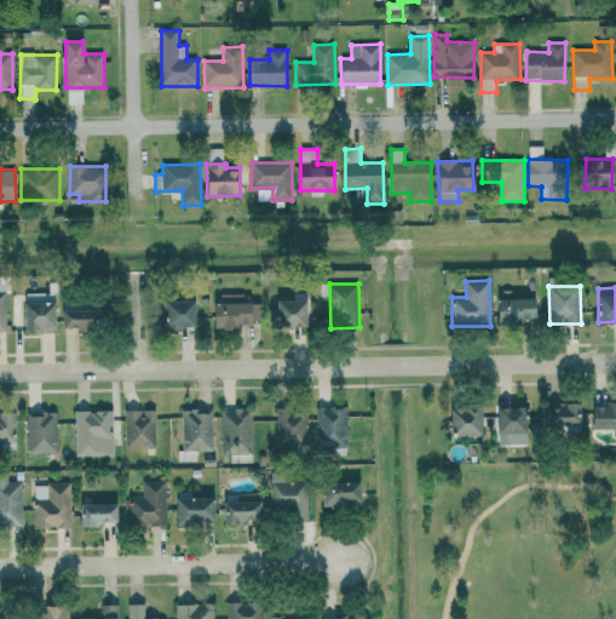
[(53,293),(23,293),(24,332),(53,331),(53,293)]
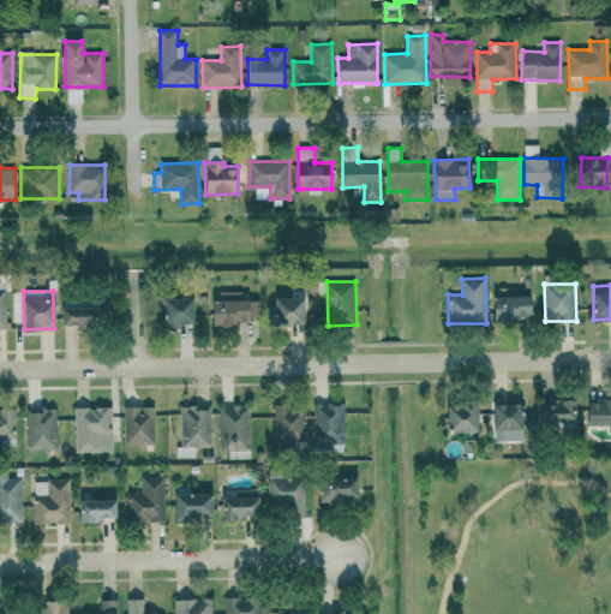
[(529,294),(491,296),(492,323),(517,322),(517,320),(531,320),(529,294)]
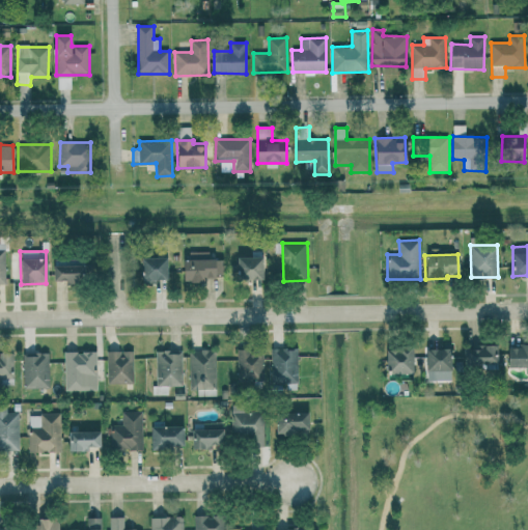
[(261,256),(237,257),(238,280),(261,279),(261,256)]
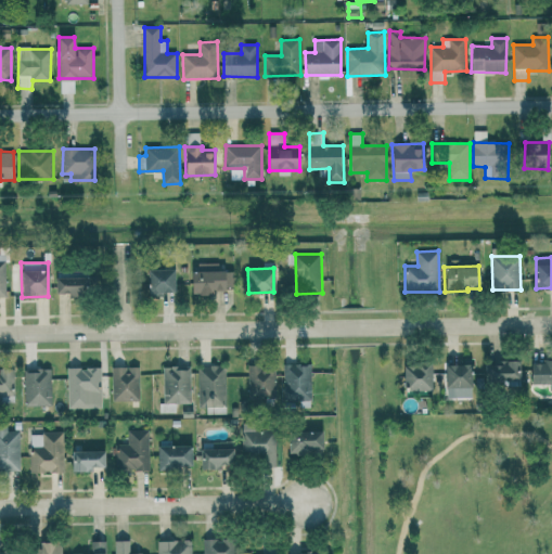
[(174,293),(174,269),(146,269),(148,294),(174,293)]
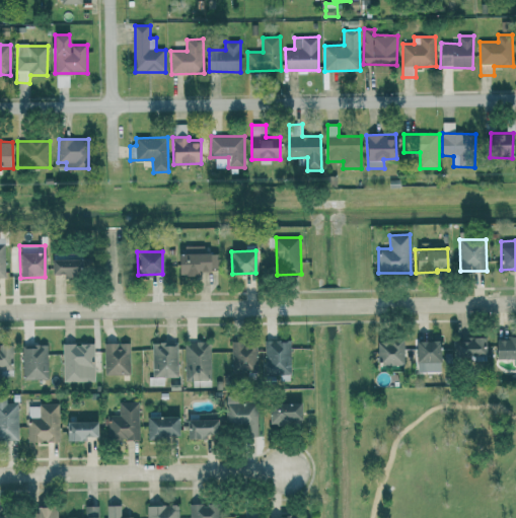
[(177,276),(198,276),(198,271),(210,271),(210,253),(177,252),(177,276)]
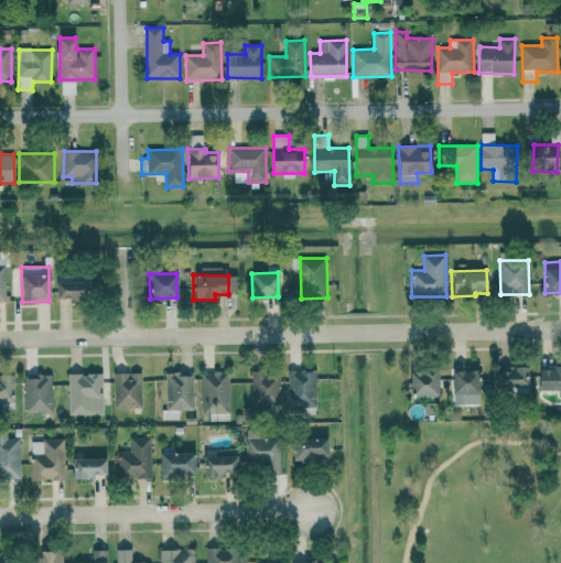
[(56,299),(88,299),(88,275),(56,277),(56,299)]
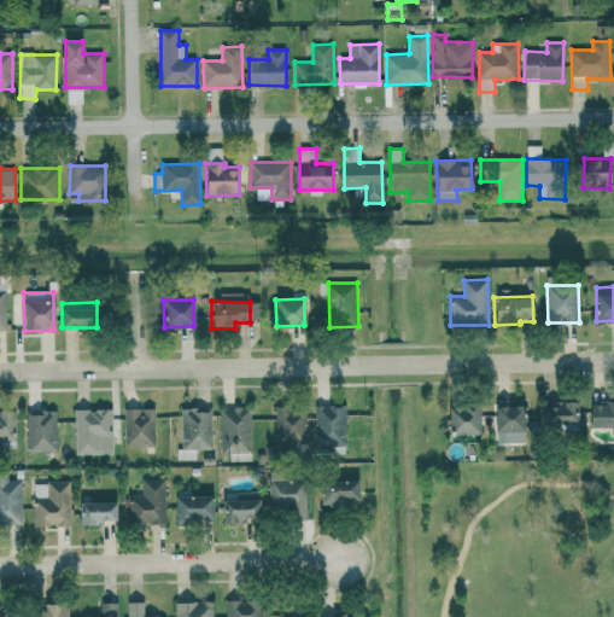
[(590,428),(613,426),(613,401),(589,402),(590,428)]
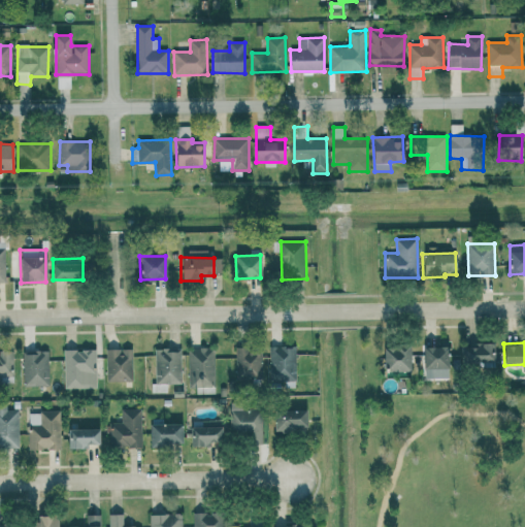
[(494,362),(494,344),(462,344),(462,363),(494,362)]
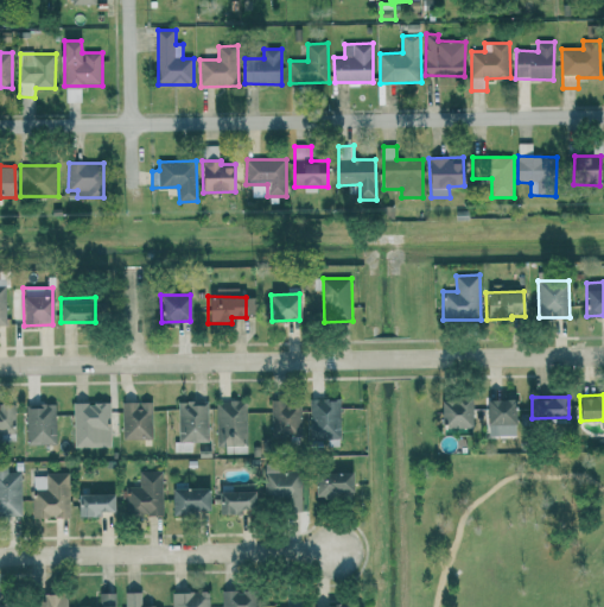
[(471,428),(472,398),(440,398),(440,427),(471,428)]
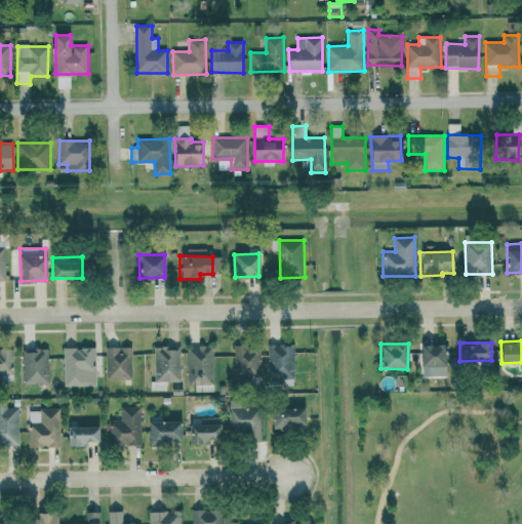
[(235,346),(236,375),(263,375),(262,345),(235,346)]
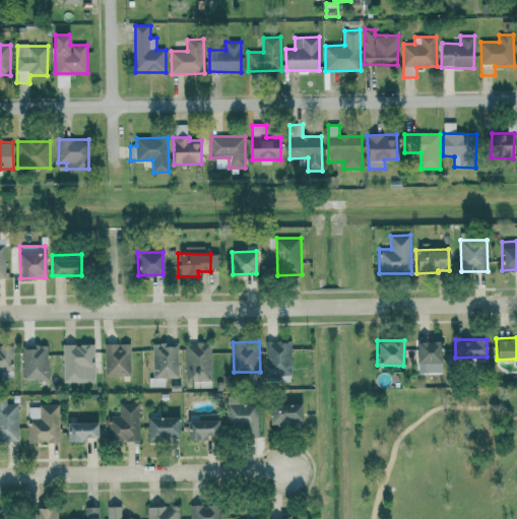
[(282,382),(294,382),(293,341),(267,341),(267,376),(282,376),(282,382)]
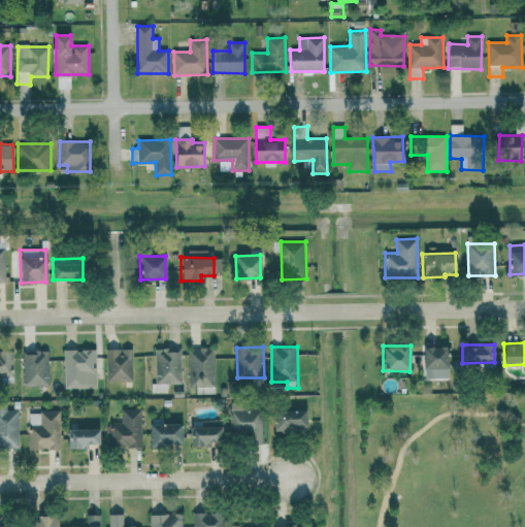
[(424,379),(452,379),(453,347),(424,347),(424,379)]
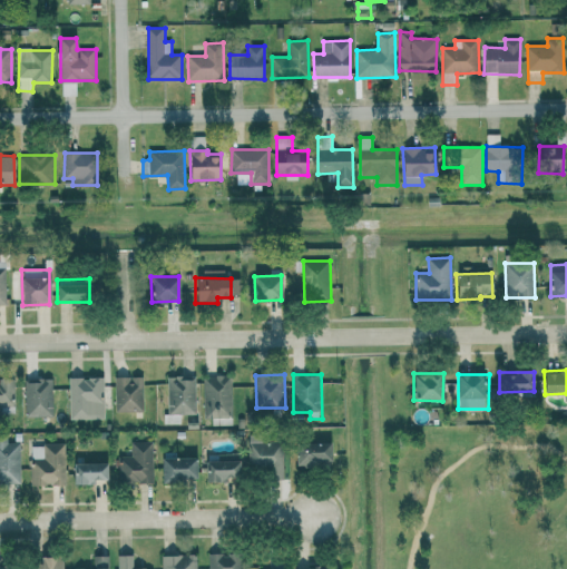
[(115,378),(116,412),(144,411),(144,376),(115,378)]
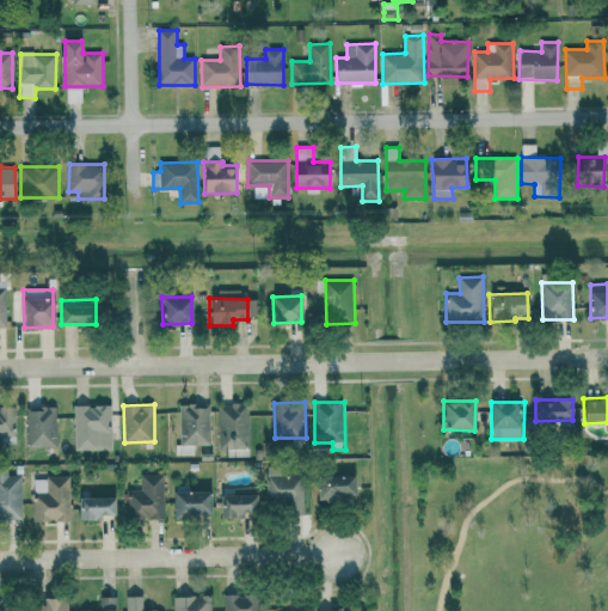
[(251,456),(250,404),(219,404),(219,450),(229,450),(229,456),(251,456)]
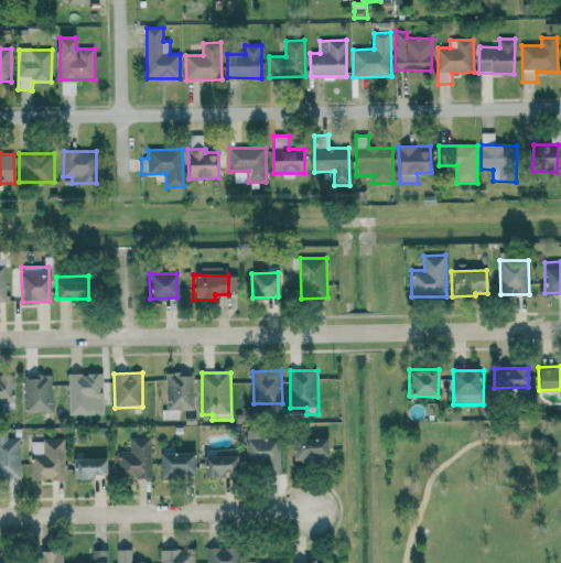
[(103,374),(68,374),(69,418),(104,418),(103,374)]
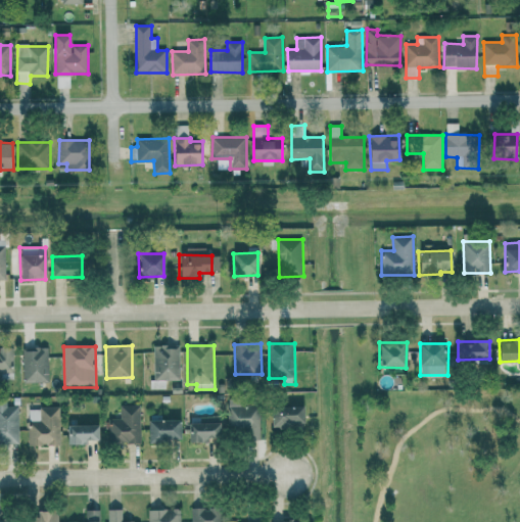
[(181,380),(180,346),(154,346),(154,381),(151,381),(151,389),(160,389),(167,389),(167,381),(181,380)]
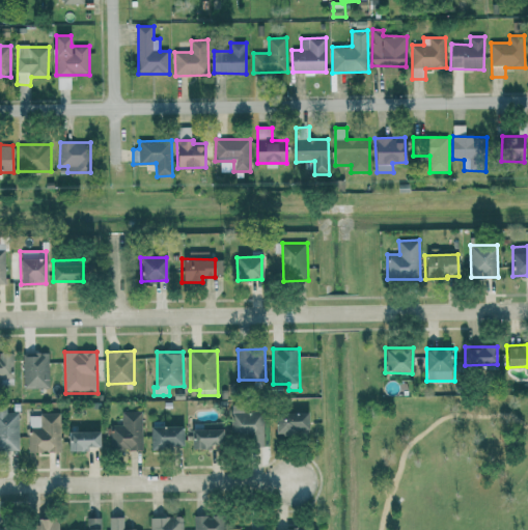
[(0,385),(15,385),(14,353),(0,353),(0,385)]
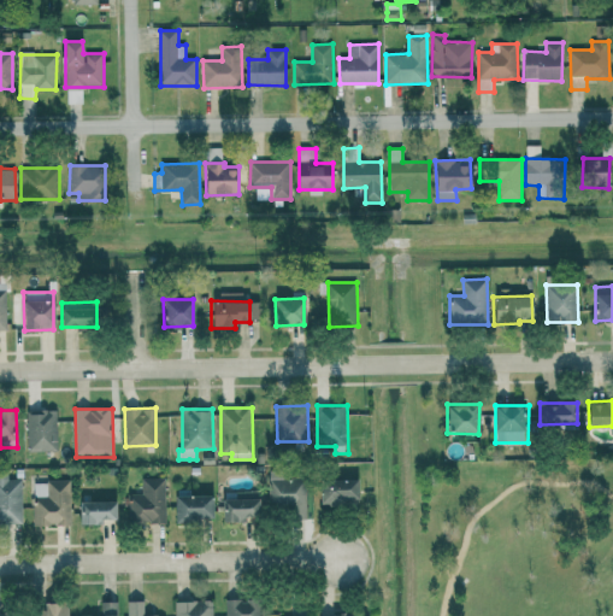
[(28,410),(27,451),(58,451),(59,410),(28,410)]
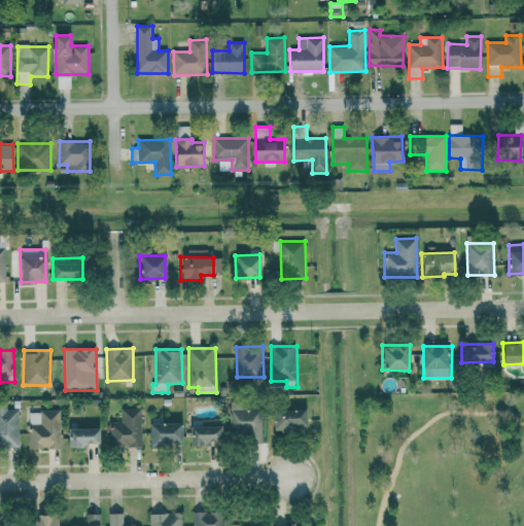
[(0,447),(20,447),(20,409),(7,409),(7,402),(0,401),(0,447)]
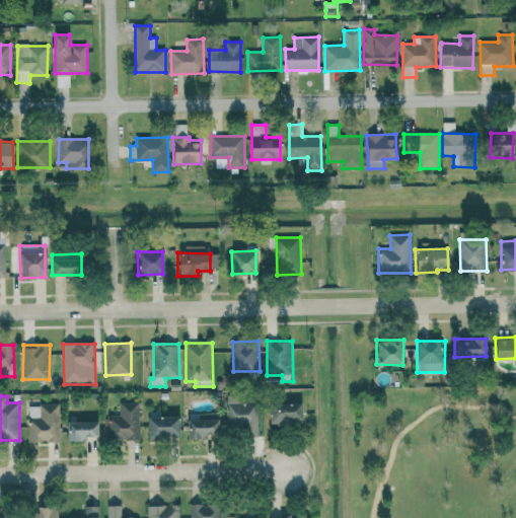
[(139,402),(120,402),(120,416),(107,416),(108,440),(140,440),(139,402)]
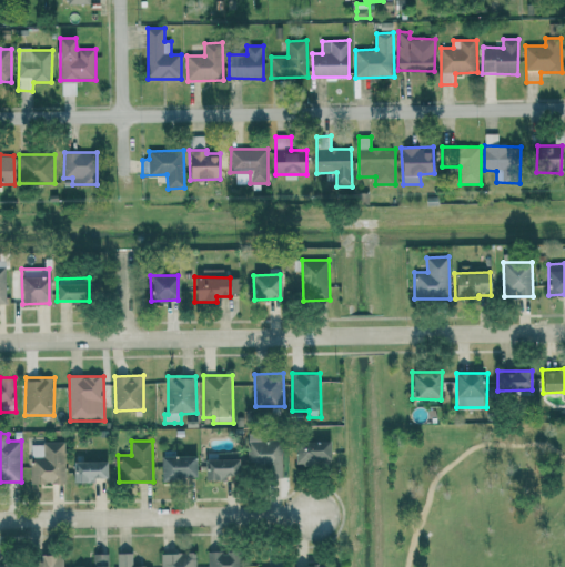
[(284,442),(249,441),(249,468),(266,468),(266,477),(283,478),(284,442)]
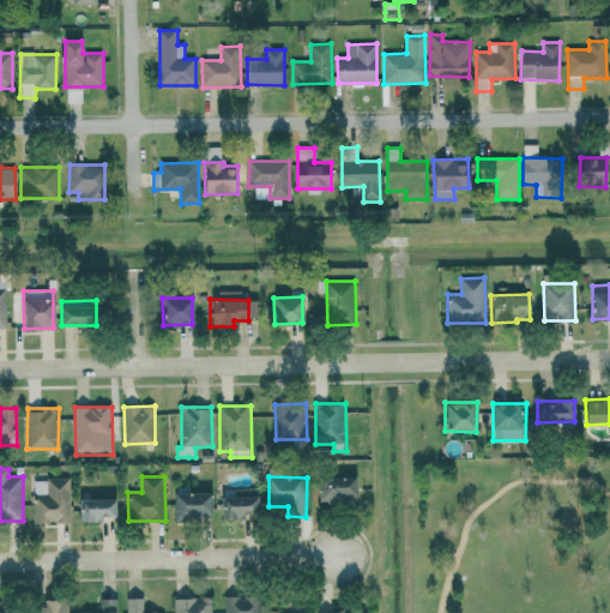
[(356,499),(356,476),(319,478),(319,500),(356,499)]
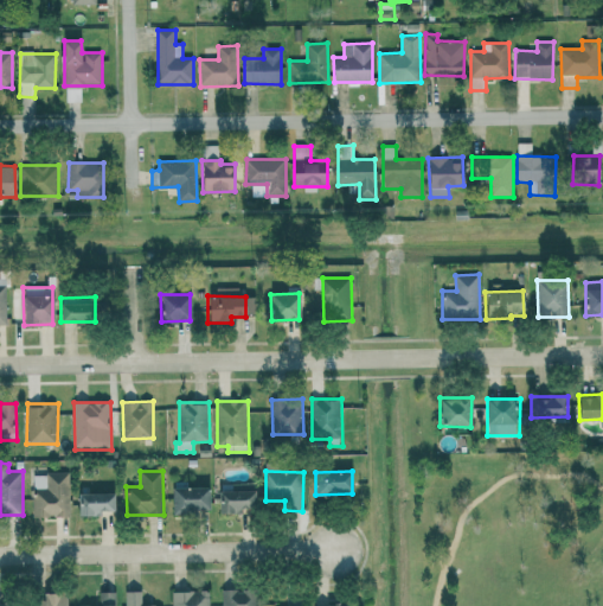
[(71,517),(70,489),(61,489),(61,474),(33,476),(33,517),(71,517)]
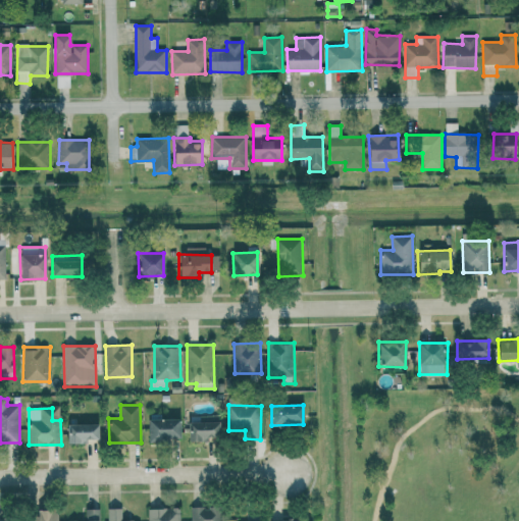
[(189,441),(219,440),(218,418),(188,418),(189,441)]
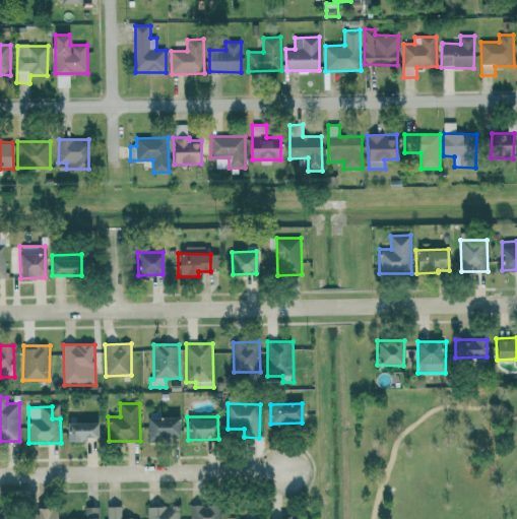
[(147,438),(179,438),(179,417),(147,417),(147,438)]
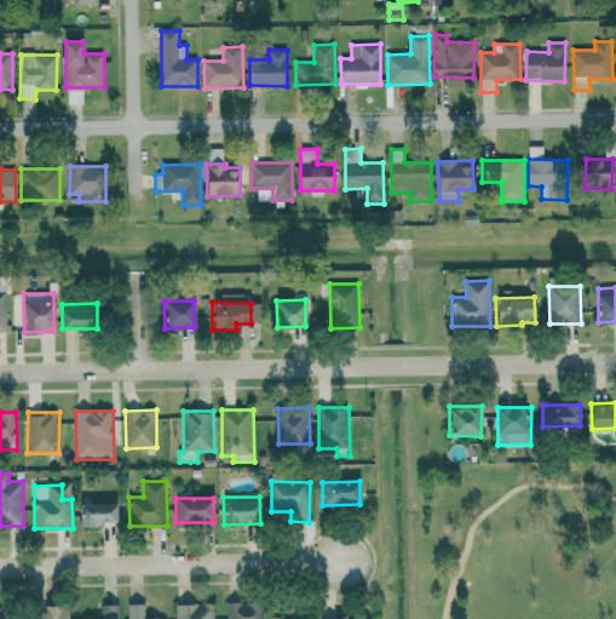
[(116,504),(79,504),(79,527),(104,527),(104,522),(116,522),(116,504)]
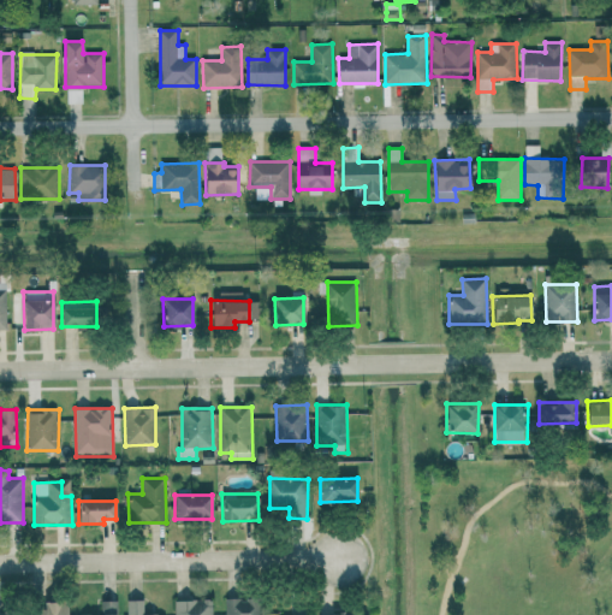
[(257,614),(259,598),(227,598),(226,614),(257,614)]
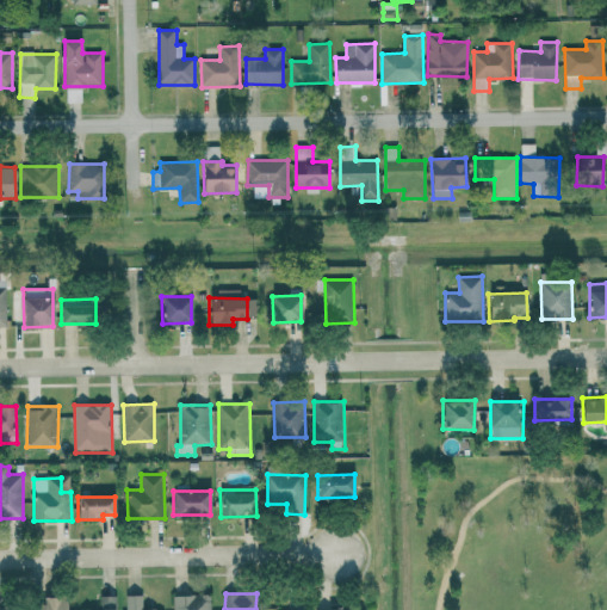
[(173,596),(173,609),(211,609),(211,595),(173,596)]
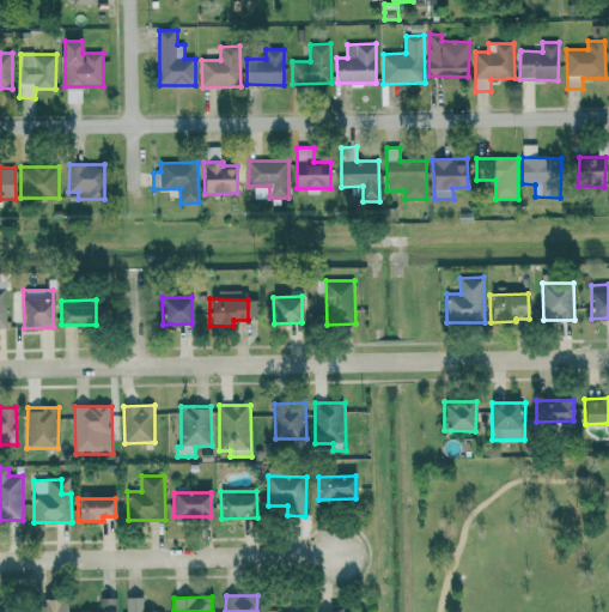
[(116,611),(117,598),(99,598),(98,611),(116,611)]
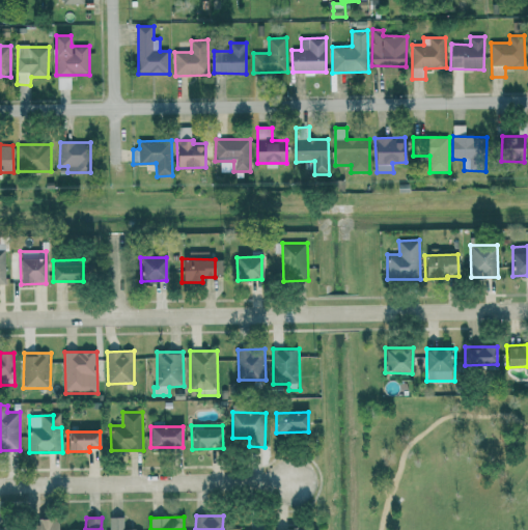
[(123,518),(110,518),(109,529),(124,529),(123,518)]
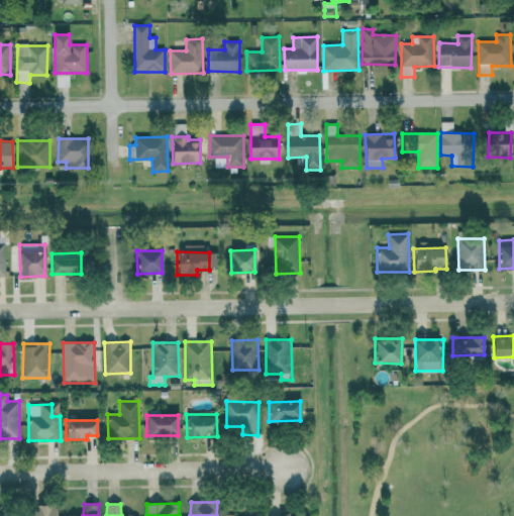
[(36,510),(23,511),(23,515),(55,515),(55,506),(36,506),(36,510)]
